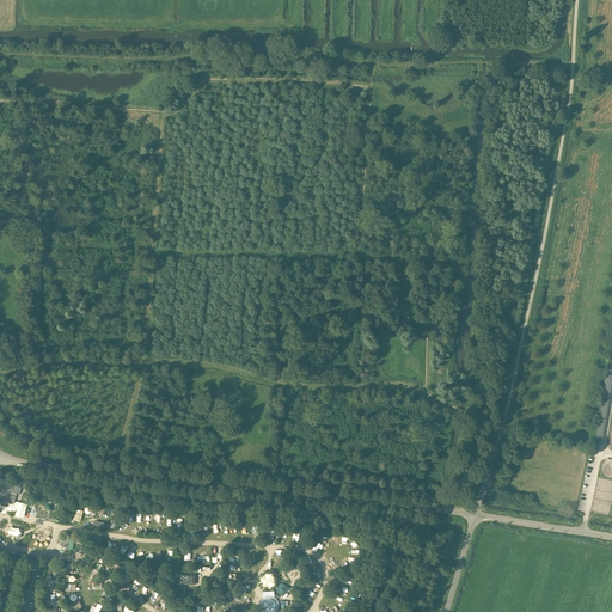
[(611,381),(611,375),(606,374),(595,444),(603,445),(611,381)]
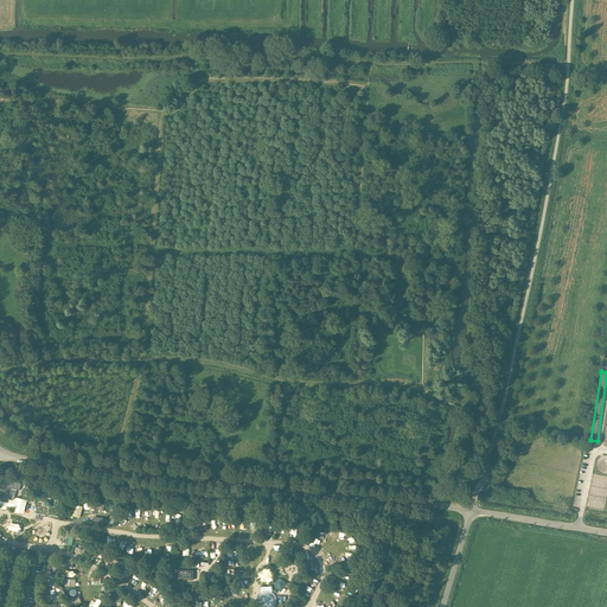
[(605,510),(606,494),(606,477),(593,474),(587,506),(605,510)]
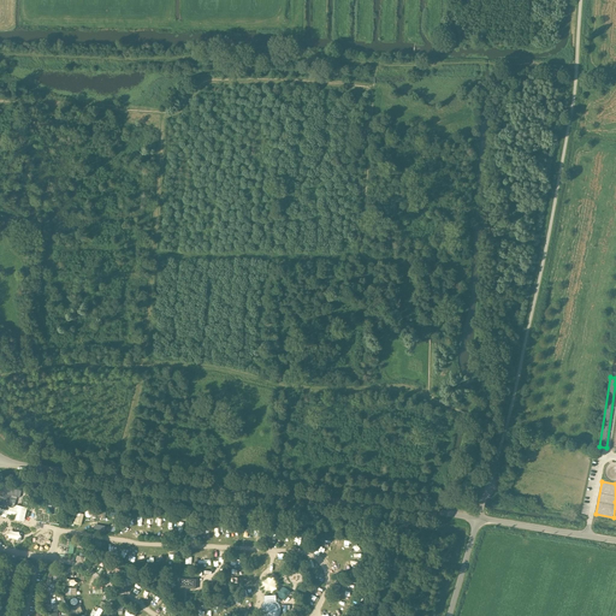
[(7,499),(0,497),(0,510),(9,513),(9,509),(13,510),(16,498),(7,497),(7,499)]
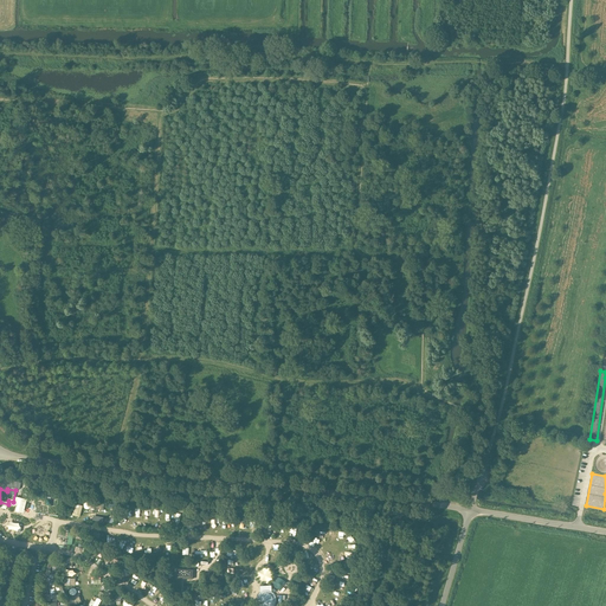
[(81,517),(83,507),(76,504),(72,515),(81,517)]
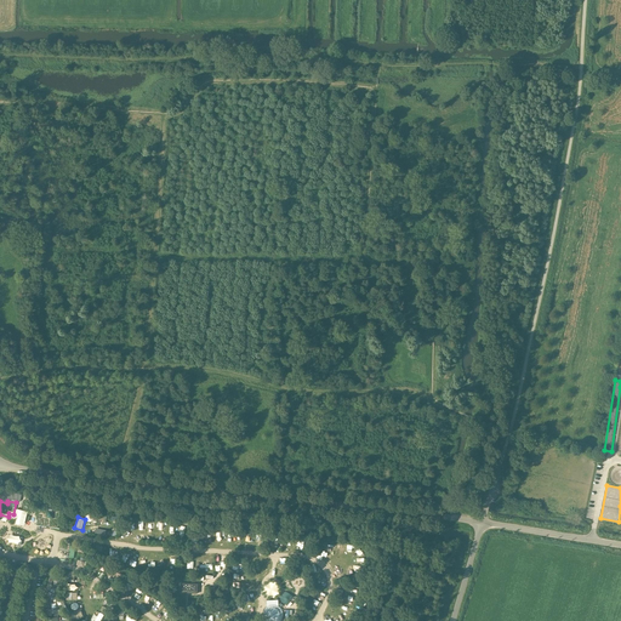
[(210,575),(204,577),(205,581),(203,582),(205,588),(214,585),(210,575)]
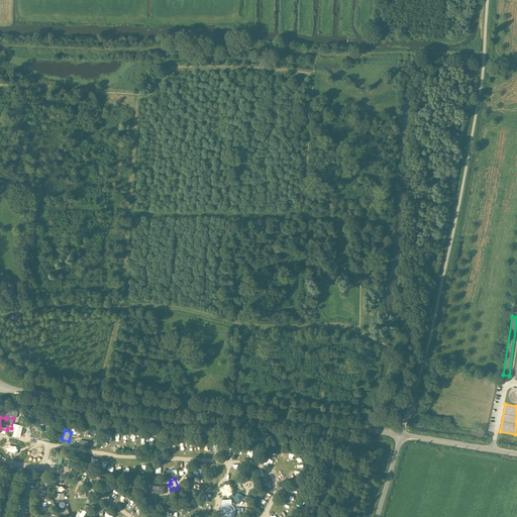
[(165,487),(151,486),(150,494),(164,494),(165,487)]
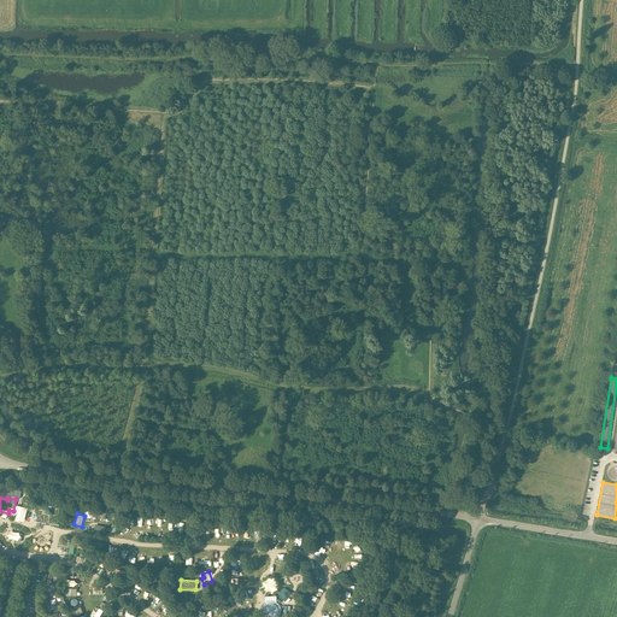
[(286,600),(292,592),(283,587),(278,595),(286,600)]
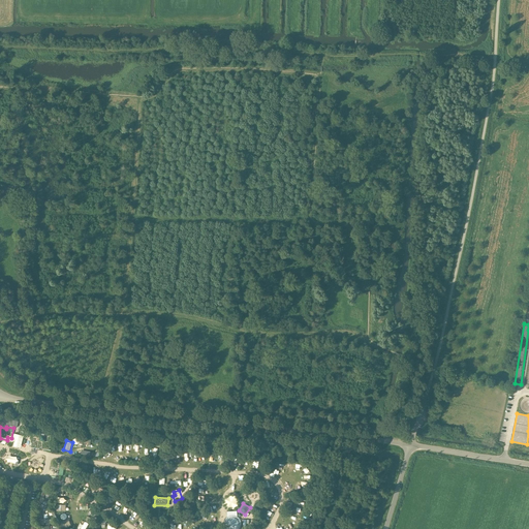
[(239,510),(226,511),(226,528),(238,528),(238,526),(239,526),(239,510)]
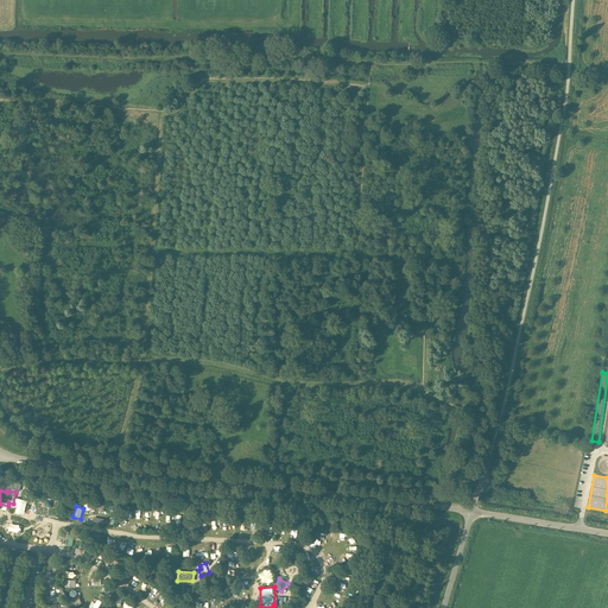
[(82,606),(76,588),(68,590),(70,600),(73,599),(75,607),(82,606)]
